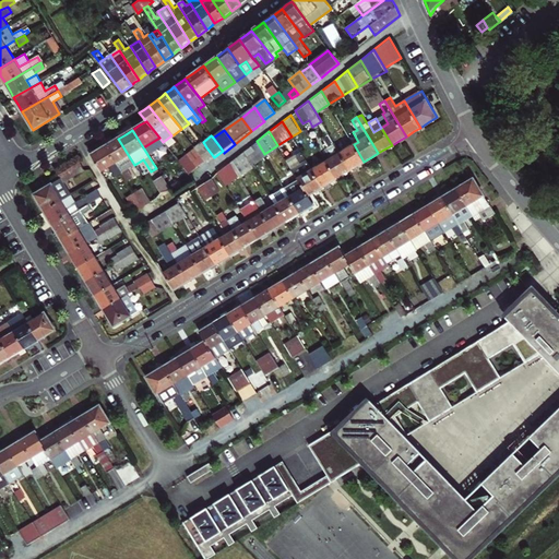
[(351,170),(340,153),(331,138),(326,140),(330,146),(324,150),(330,158),(325,162),(336,178),(343,175),(351,170)]
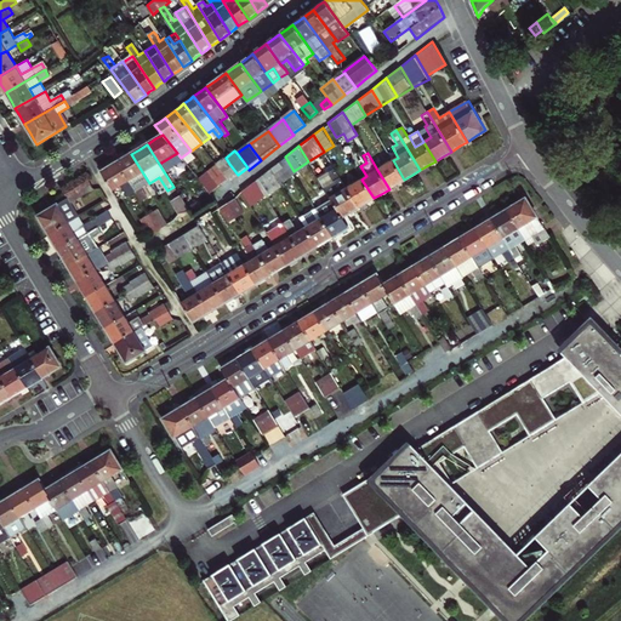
[(125,158),(117,164),(141,203),(147,199),(141,189),(149,183),(131,154),(125,158)]
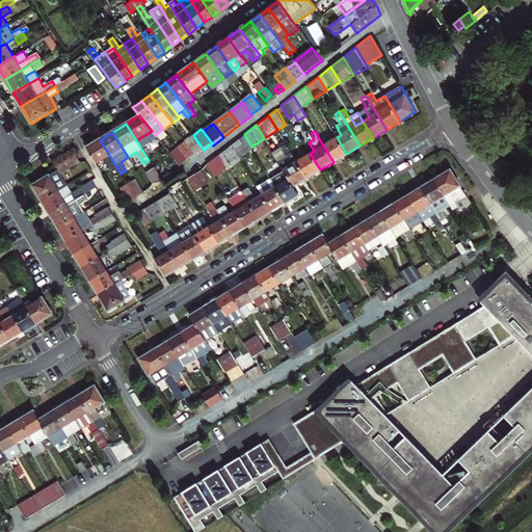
[(239,157),(253,149),(251,147),(244,134),(232,143),(239,157)]
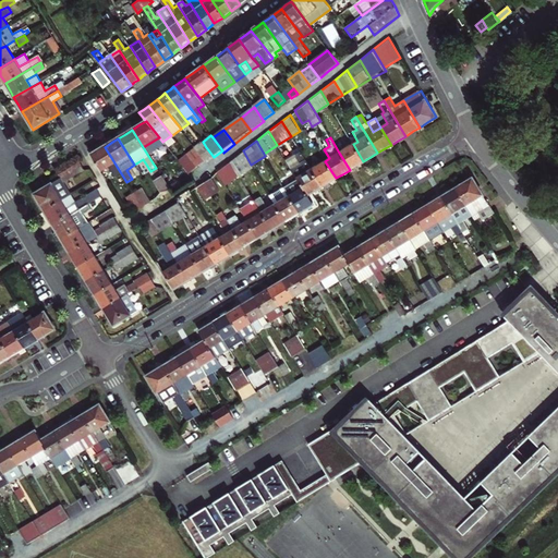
[(203,142),(195,147),(198,153),(206,162),(214,157),(206,147),(203,142)]
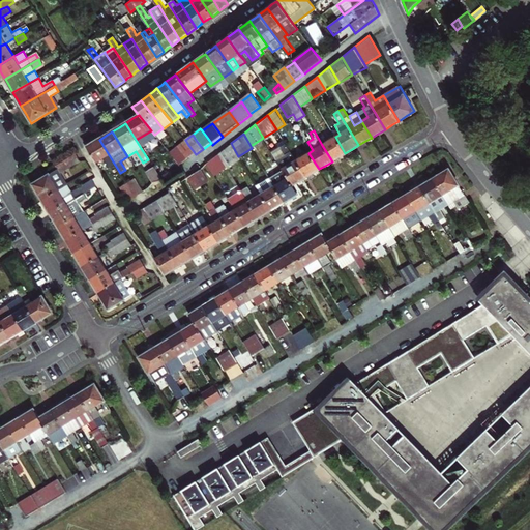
[(335,137),(322,145),(332,162),(340,156),(345,153),(335,137)]
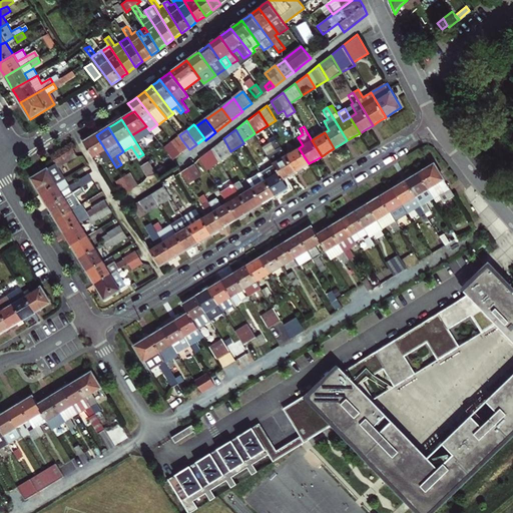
[(83,142),(94,159),(100,156),(105,163),(110,171),(116,167),(96,135),(89,138),(83,142)]
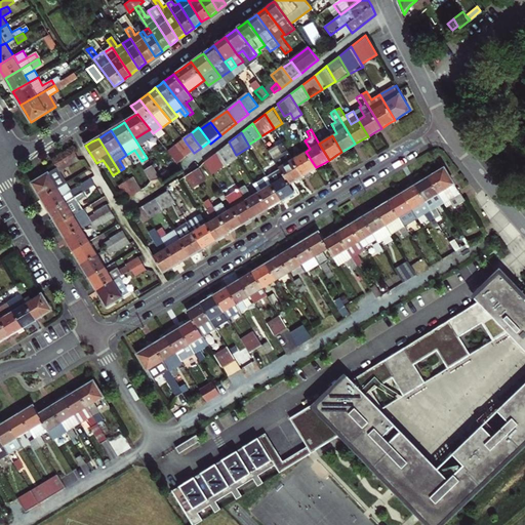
[(194,153),(187,144),(184,138),(175,145),(176,147),(187,159),(194,153)]
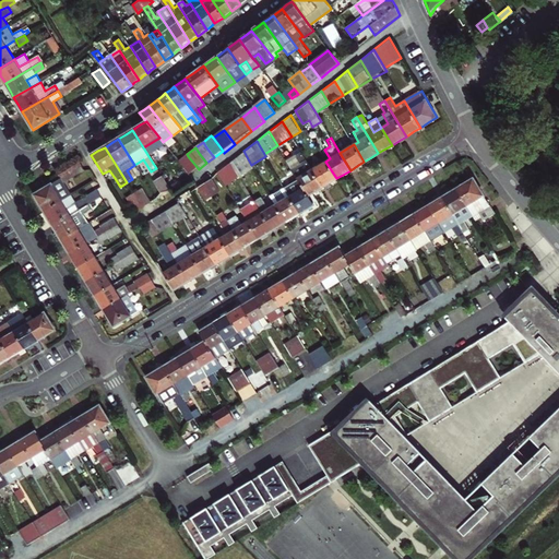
[(229,162),(239,176),(239,177),(253,168),(251,165),(244,151),(229,162)]
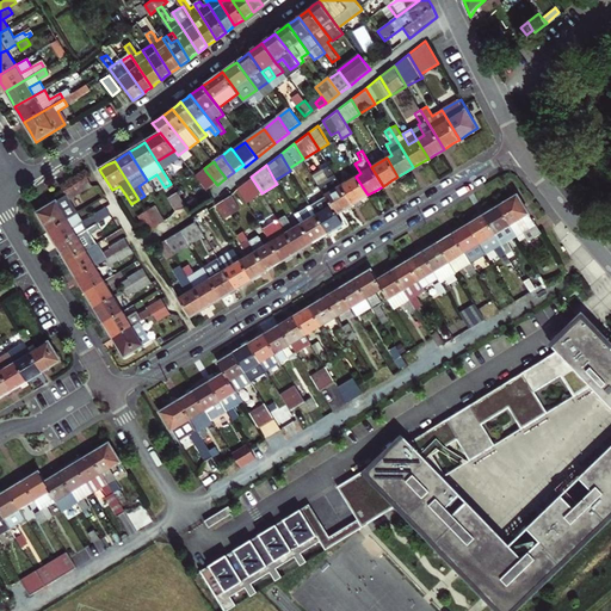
[(344,209),(352,204),(340,185),(334,176),(328,166),(314,174),(326,196),(337,214),(344,209)]
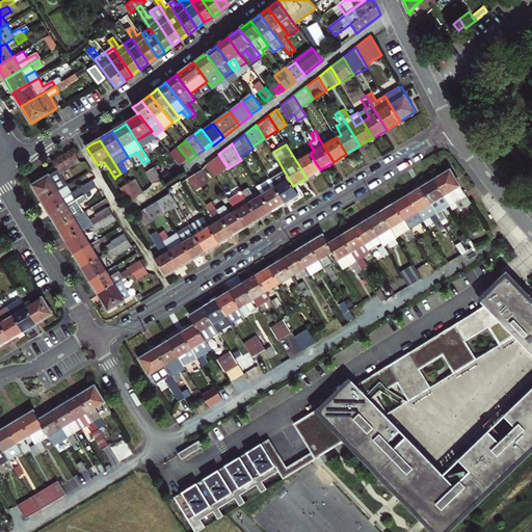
[(148,145),(141,149),(149,160),(155,157),(148,145)]
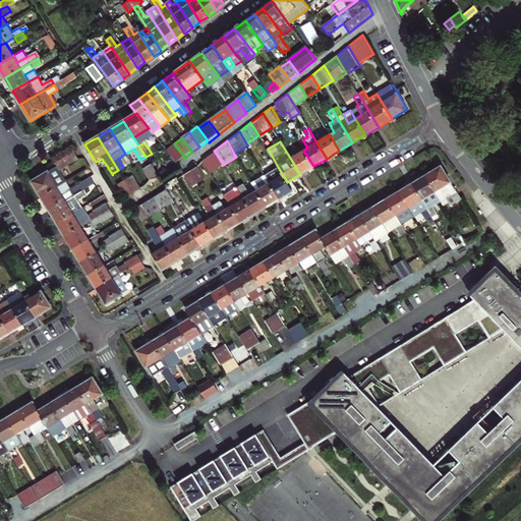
[(177,164),(185,158),(175,146),(168,152),(177,164)]
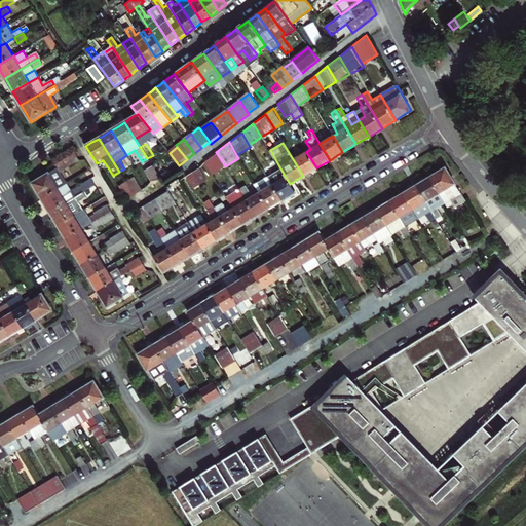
[(212,174),(225,165),(216,152),(204,161),(212,174)]
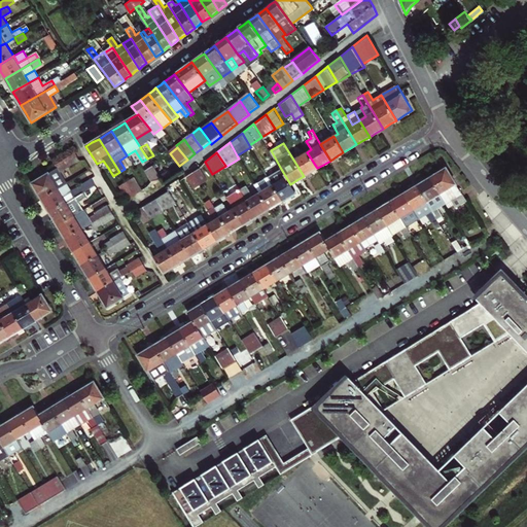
[(293,160),(304,176),(312,172),(317,168),(307,152),(293,160)]
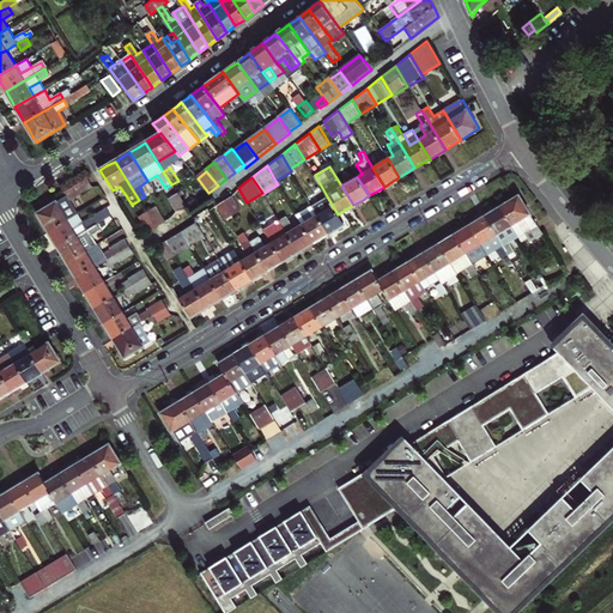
[(86,178),(65,190),(67,195),(71,201),(92,188),(86,178)]
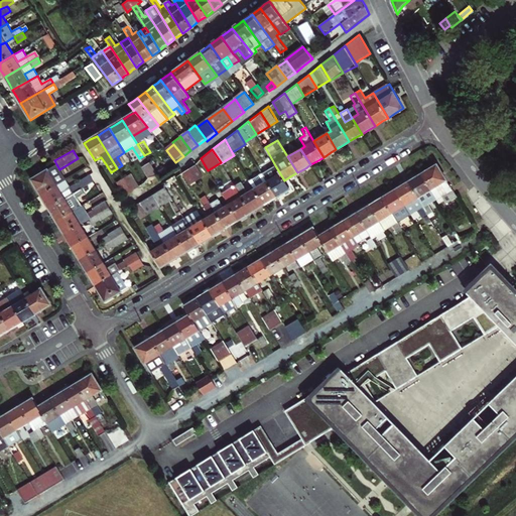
[(157,175),(149,162),(141,167),(148,178),(157,175)]
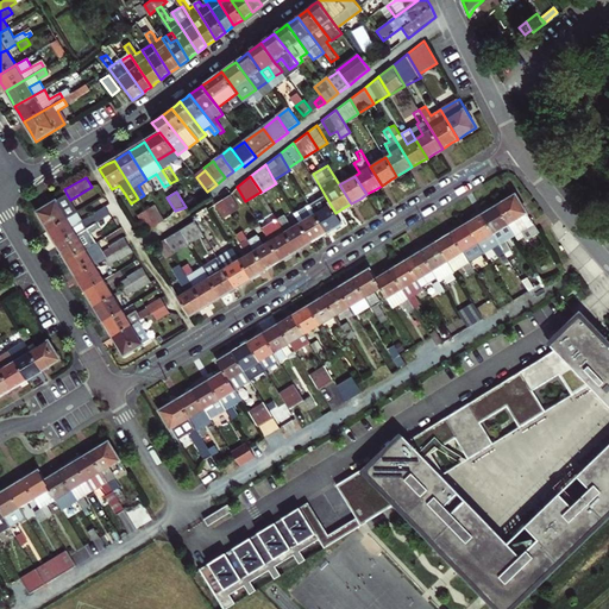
[(77,213),(70,200),(67,194),(57,200),(68,219),(77,213)]
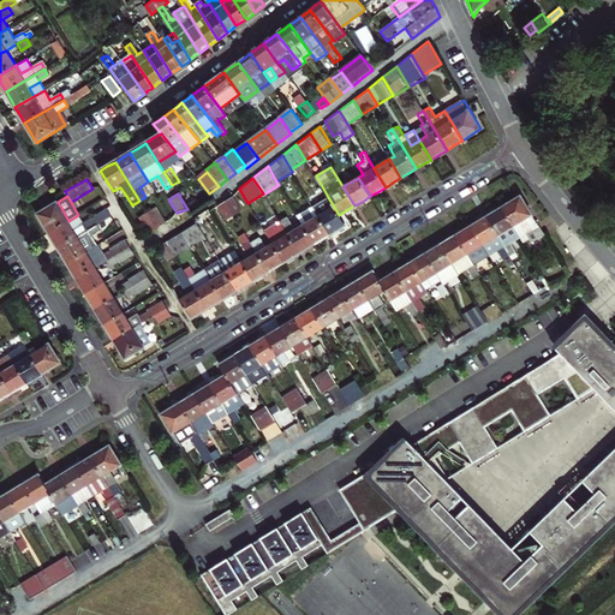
[(225,201),(234,216),(240,213),(231,197),(225,201)]
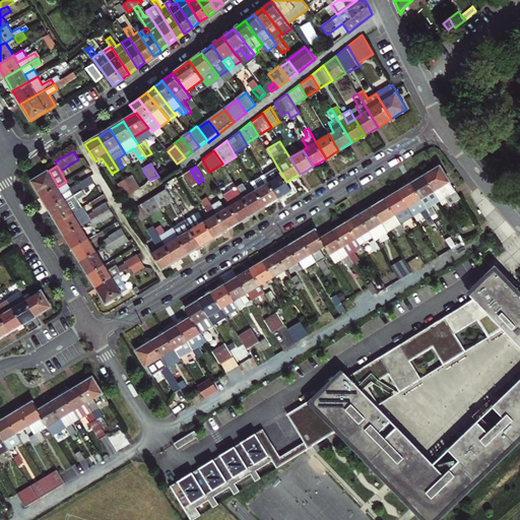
[(264,175),(279,199),(286,195),(293,191),(286,182),(277,167),(264,175)]
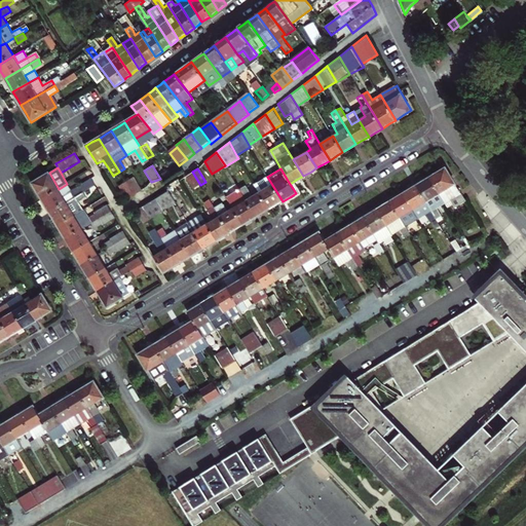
[(430,177),(446,202),(448,200),(453,209),(465,201),(445,168),(438,173),(430,177)]
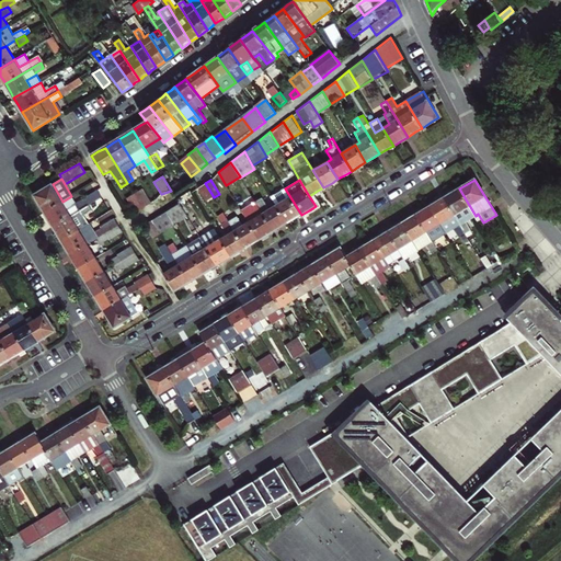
[(206,202),(214,197),(205,183),(203,183),(197,187),(206,202)]
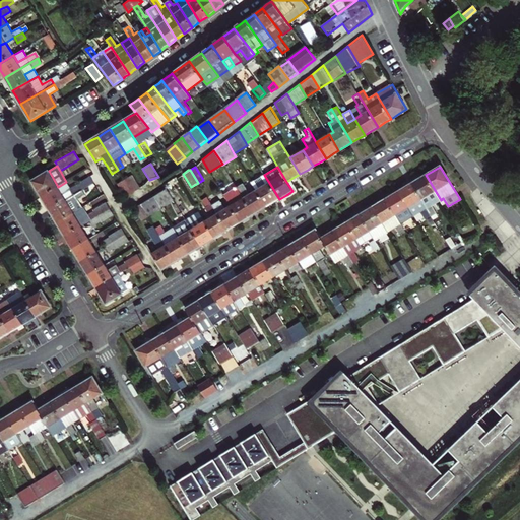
[(58,187),(49,171),(44,174),(31,181),(37,189),(42,196),(58,187)]
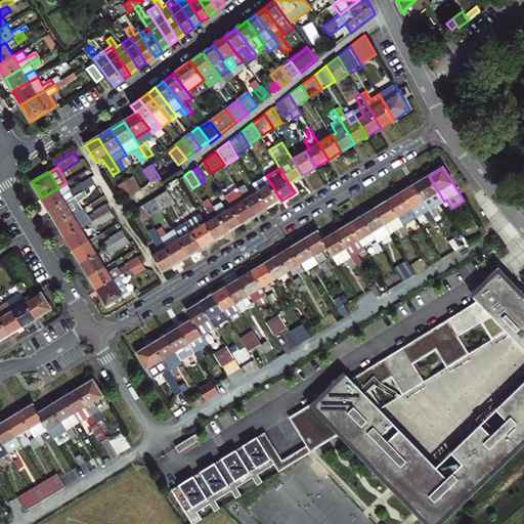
[(274,205),(281,201),(266,176),(253,184),(258,192),(268,209),(274,205)]
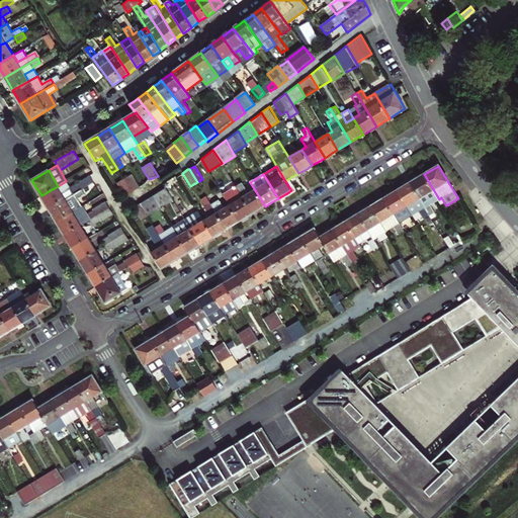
[(431,204),(439,199),(424,174),(417,179),(410,182),(431,217),(436,212),(431,204)]
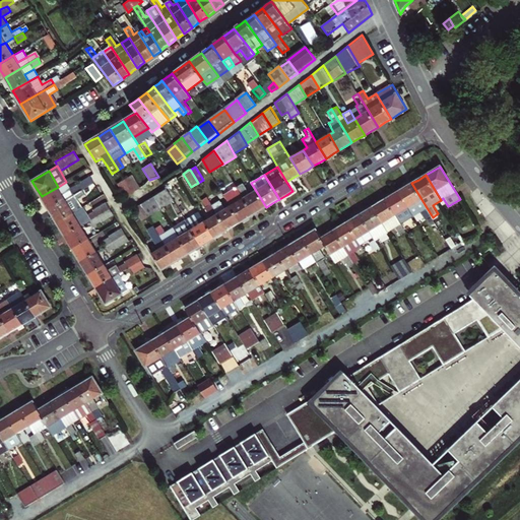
[(45,203),(49,209),(66,200),(74,195),(80,191),(93,183),(89,176),(77,183),(78,184),(70,189),(70,188),(61,193),(58,187),(42,196),(45,203)]
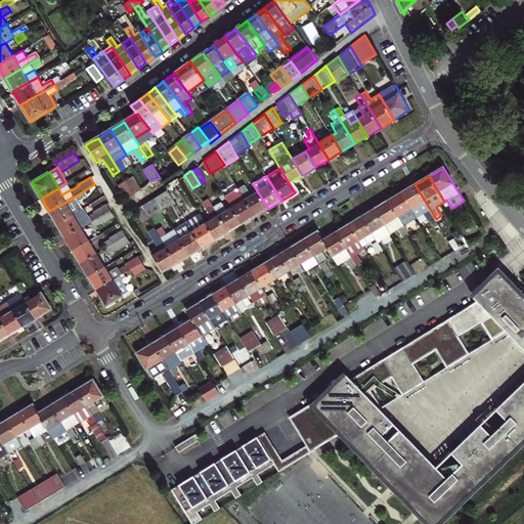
[(133,178),(126,182),(133,194),(140,190),(133,178)]
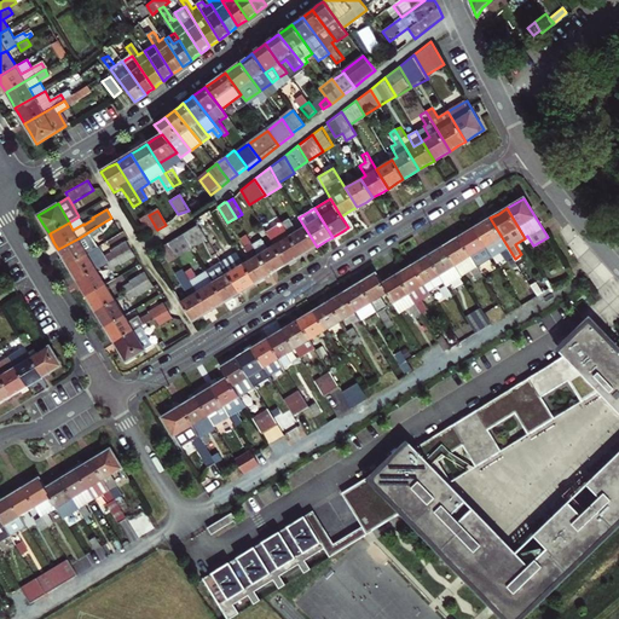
[(149,215),(140,221),(149,235),(157,230),(149,215)]
